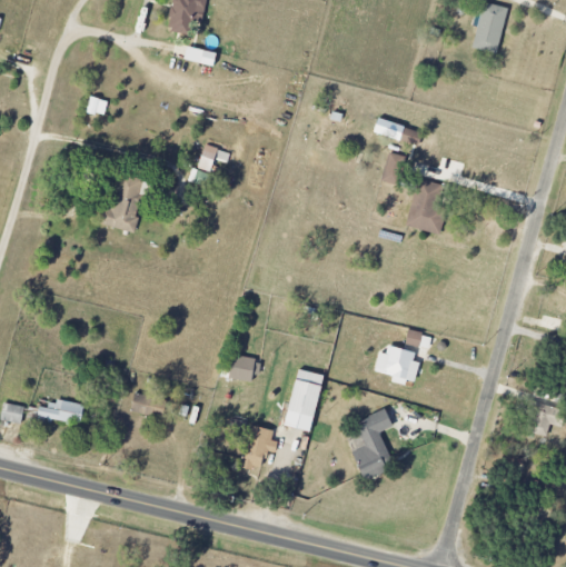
[(202,21),(201,0),(168,0),(168,22),(202,21)]
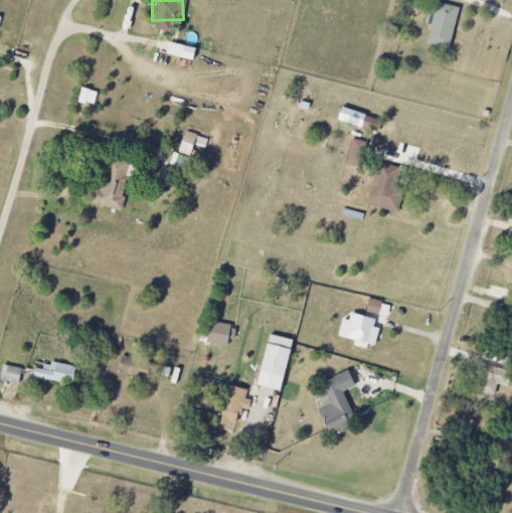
[(165,54),(193,58),(195,45),(167,41),(165,54)]
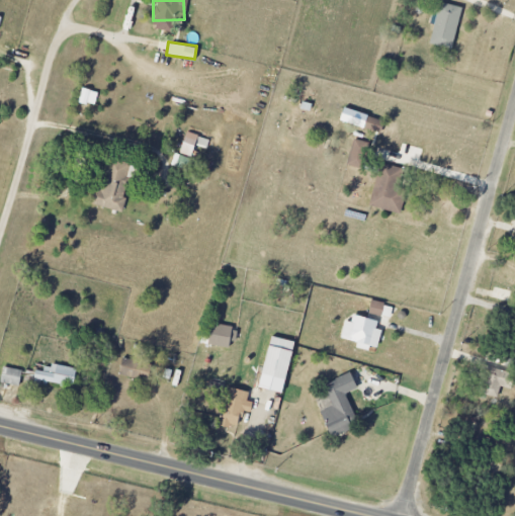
[(92,104),(96,91),(83,87),(79,101),(92,104)]
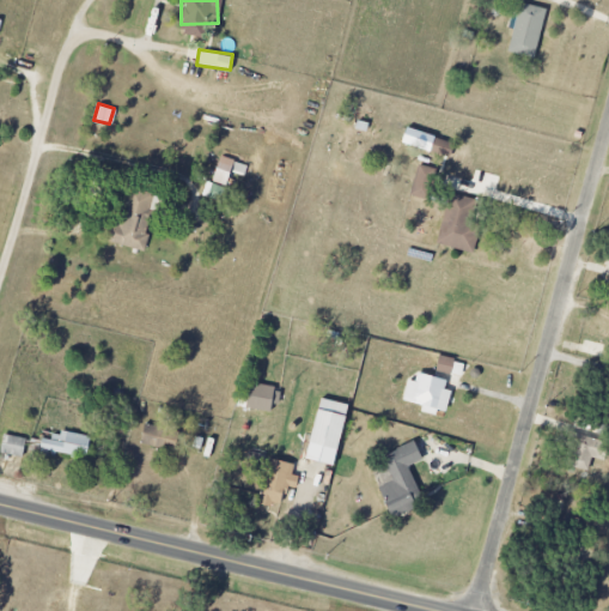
[(427,149),(448,157),(452,144),(433,135),(427,149)]
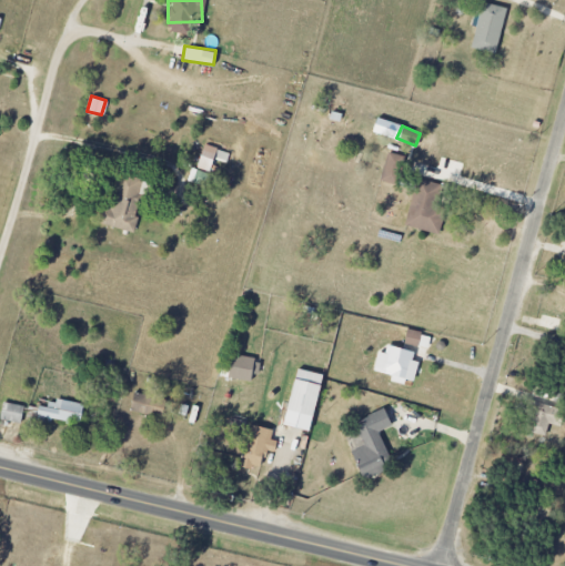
[(210,170),(213,159),(224,162),(228,150),(202,144),(197,167),(210,170)]
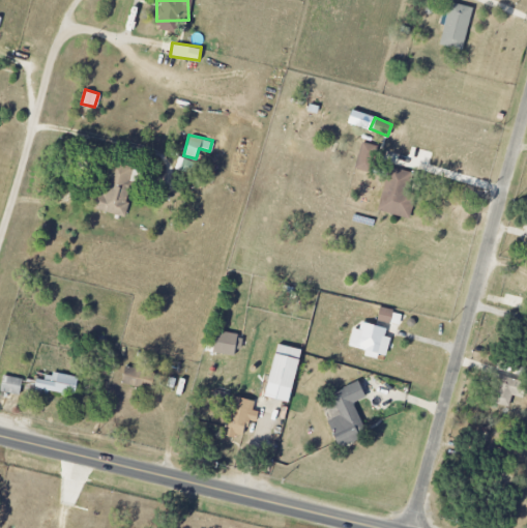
[(369,171),(373,145),(358,142),(354,168),(369,171)]
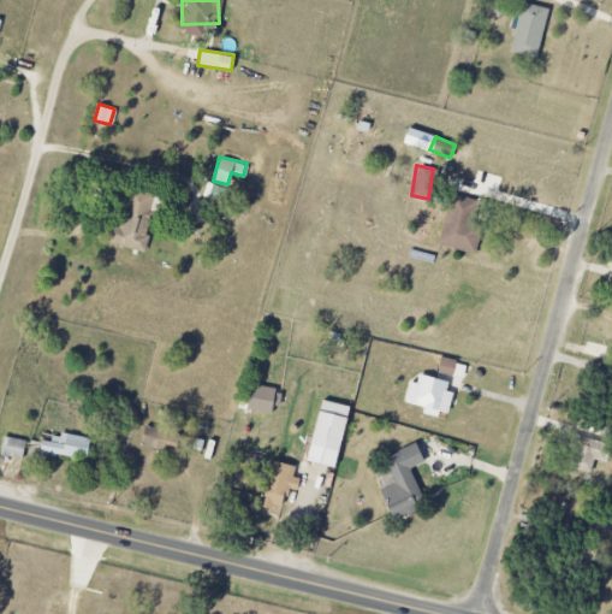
[(140,252),(156,212),(154,211),(160,199),(134,187),(117,224),(110,222),(104,236),(140,252)]
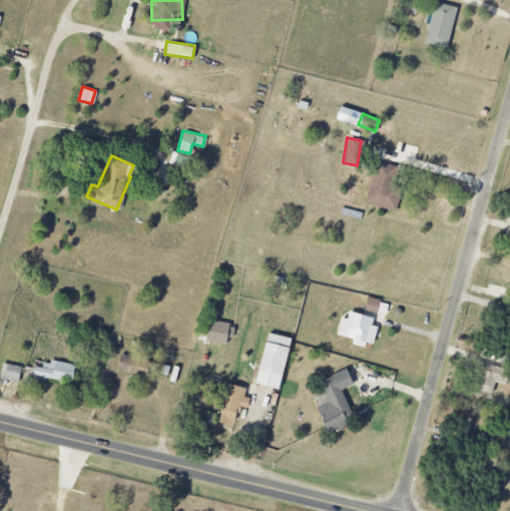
[(367,201),(393,212),(401,191),(390,187),(394,177),(379,171),(367,201)]
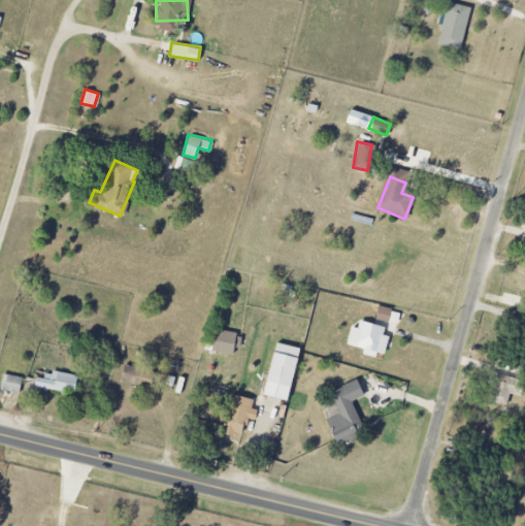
[(398,310),(376,305),(373,318),(395,323),(398,310)]
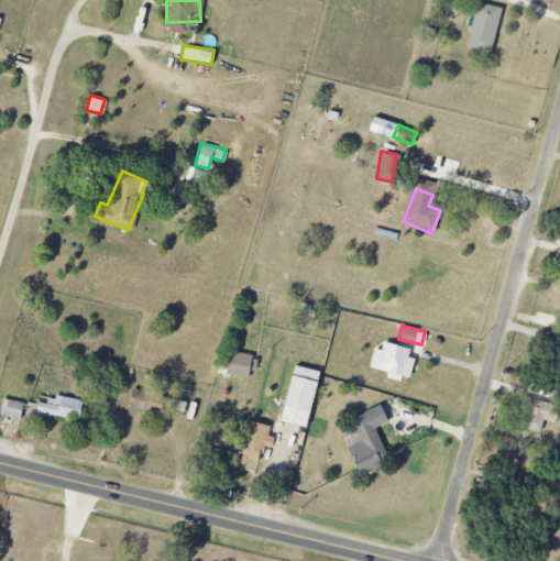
[(409,377),(414,358),(407,355),(409,348),(383,341),(381,349),(374,348),(370,366),(390,371),(388,375),(399,378),(401,375),(409,377)]
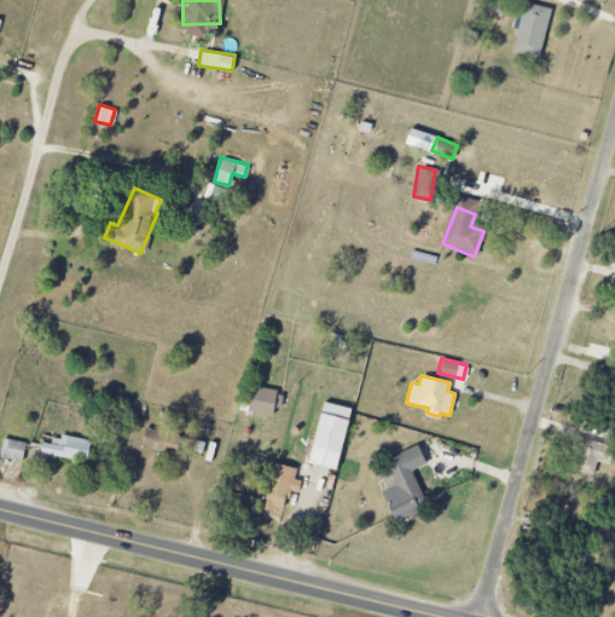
[(276,387),(249,386),(248,413),(274,414),(276,387)]
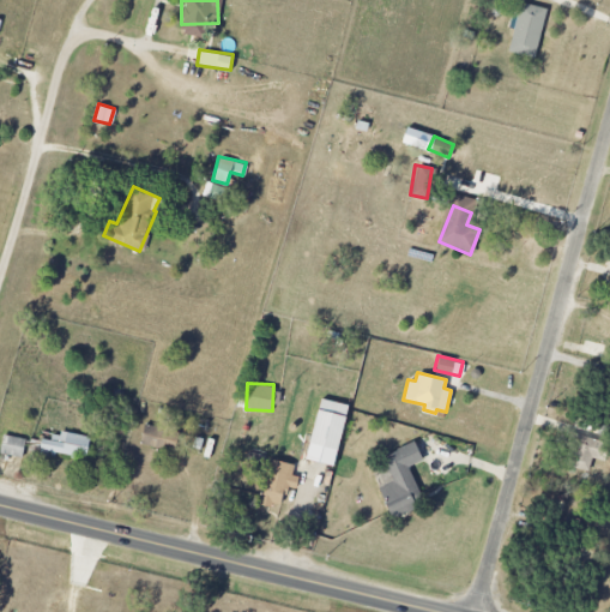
[(306,459),(334,466),(349,405),(320,397),(306,459)]
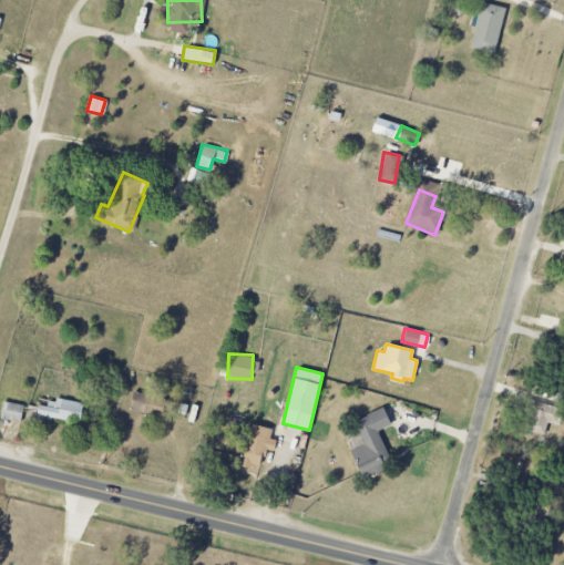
[(80,421),(82,402),(47,398),(45,406),(38,404),(37,415),(80,421)]
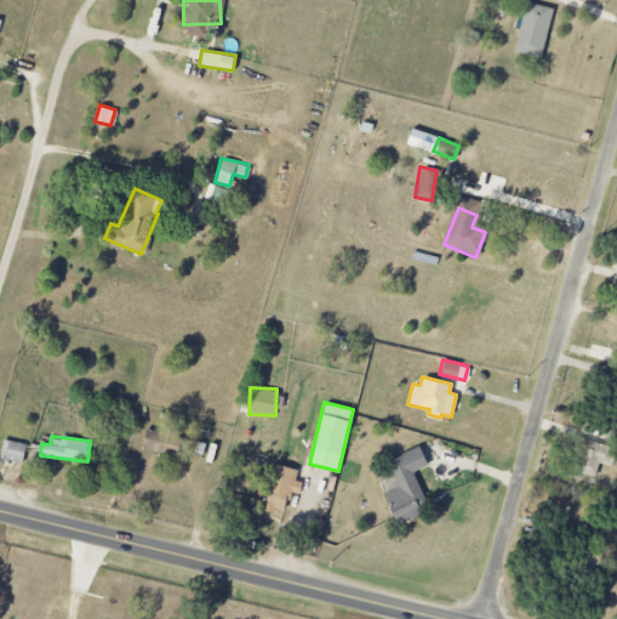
[(0,459),(22,463),(26,443),(0,438),(0,459)]
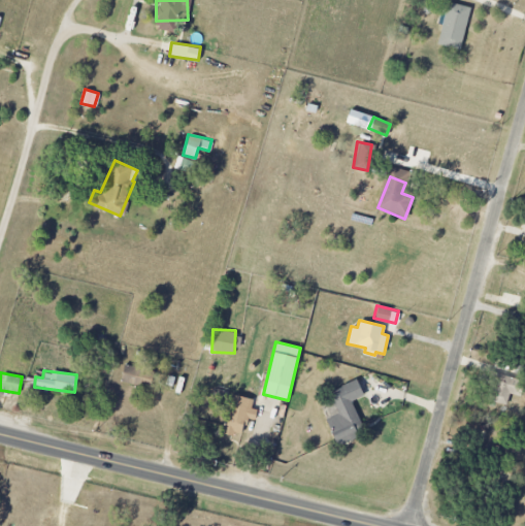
[(485,399),(499,402),(504,383),(513,385),(515,377),(491,372),(485,399)]
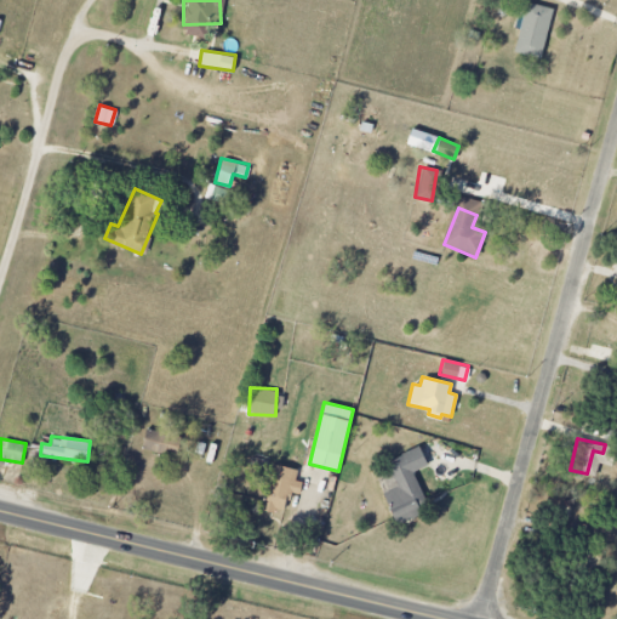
[(427,464),(420,446),(384,460),(394,483),(388,486),(389,488),(382,490),(396,523),(429,510),(412,470),(427,464)]
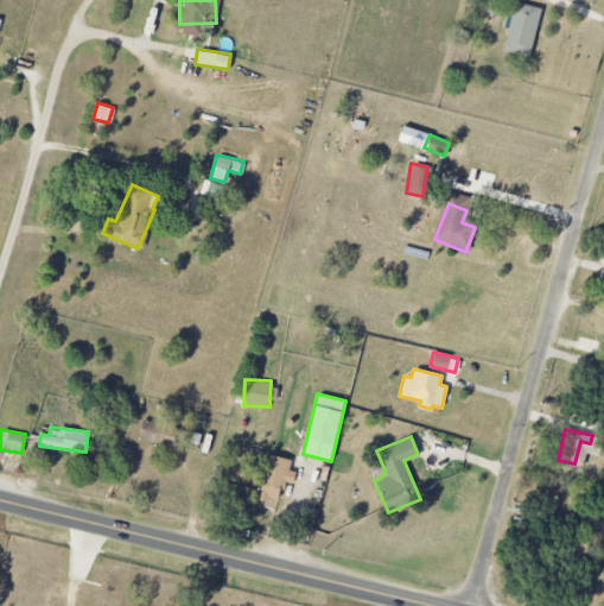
[(291,460),(266,453),(254,497),(277,503),(283,481),(292,484),(294,472),(287,471),(291,460)]
